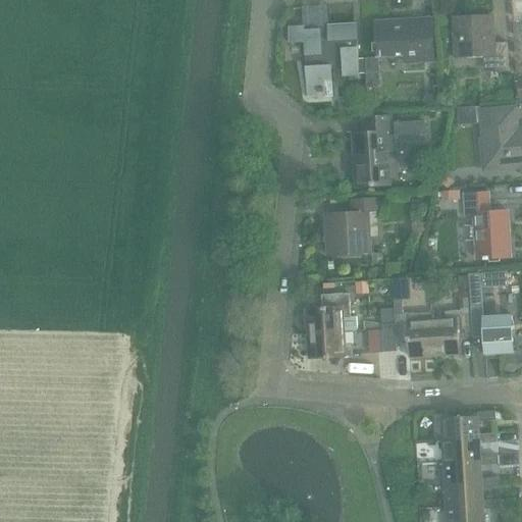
[(484,72),(498,72),(510,71),(508,43),(497,43),(494,15),(454,18),(457,60),(482,58),(484,72)]
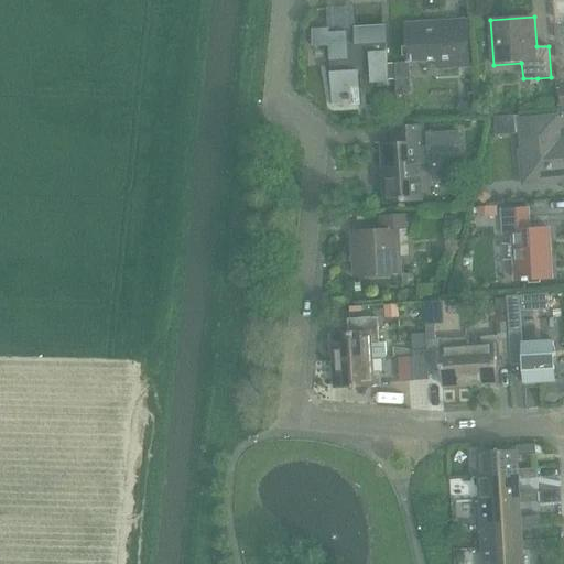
[(440,68),(469,67),(467,25),(446,28),(446,22),(408,24),(410,63),(440,61),(440,68)]
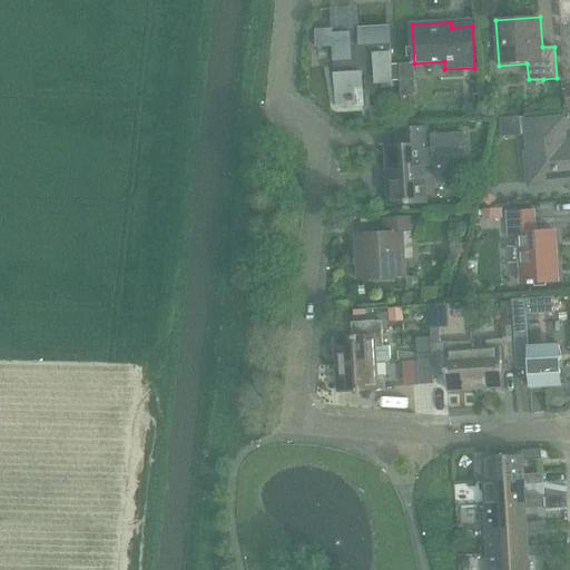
[(375,85),(393,84),(390,26),(357,28),(359,33),(350,33),(350,31),(333,32),(333,29),(315,30),(316,49),(333,48),(336,109),(364,107),(363,76),(374,76),(375,85)]
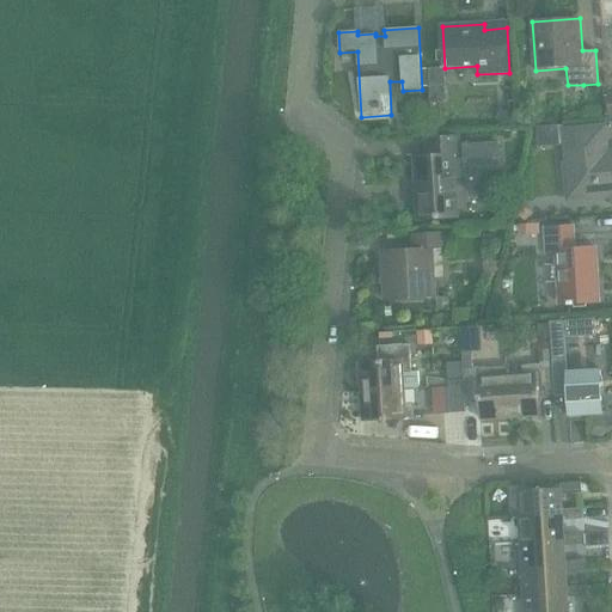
[(503,108),(495,121),(506,128),(514,115),(503,108)]
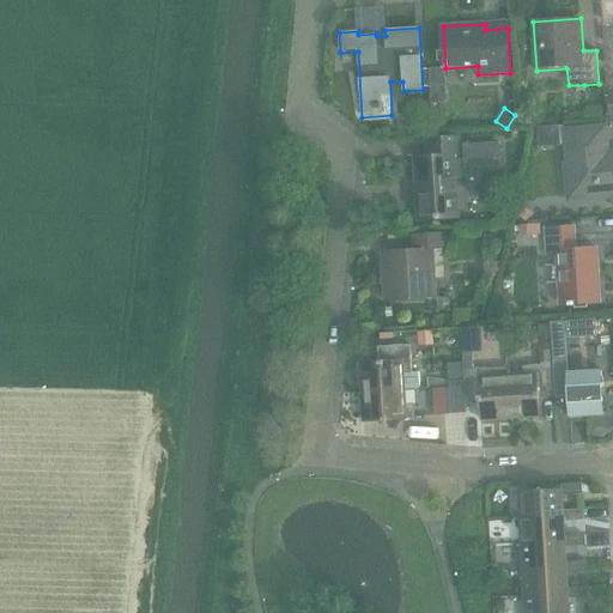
[(569,200),(612,194),(612,152),(608,153),(605,127),(562,132),(569,200)]
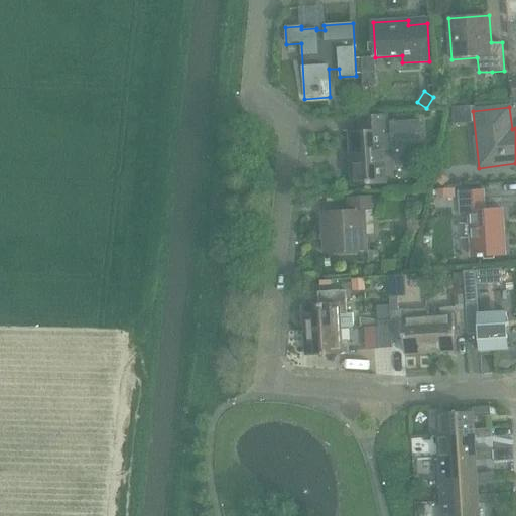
[(386,183),(384,150),(393,149),(393,141),(421,139),(420,120),(390,121),(390,134),(383,134),(383,132),(387,132),(386,116),(358,118),(359,133),(349,134),(352,185),(386,183)]
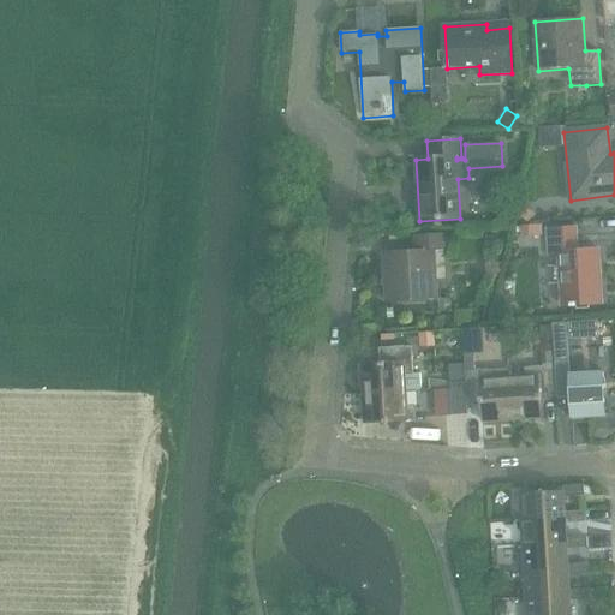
[(527,204),(518,214),(527,222),(536,213),(527,204)]
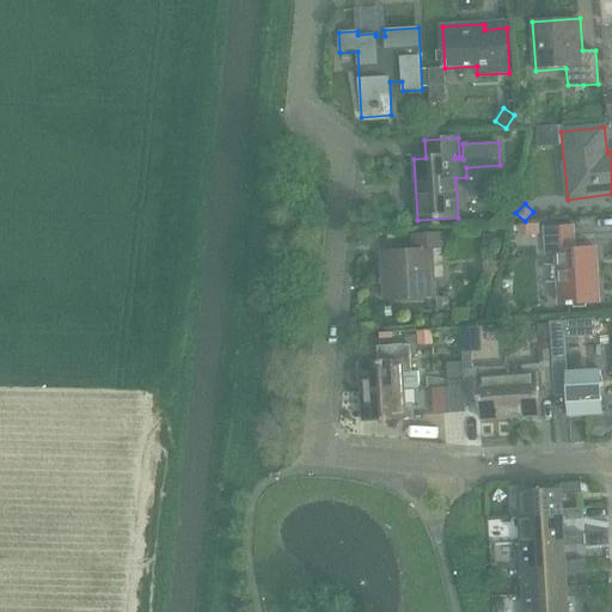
[(538,225),(518,225),(519,237),(538,236),(538,225)]
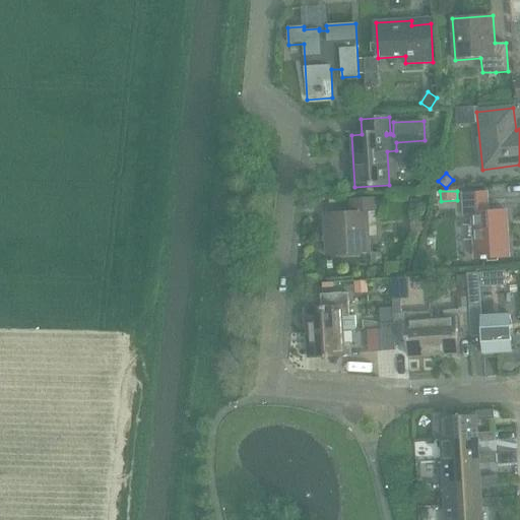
[(475,258),(509,256),(507,212),(489,213),(488,194),(464,195),(465,215),(472,215),(475,258)]
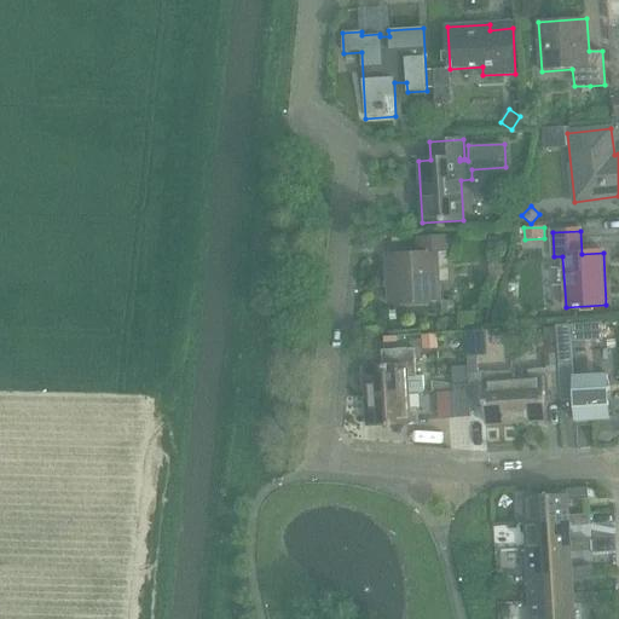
[(437,253),(450,252),(449,235),(415,237),(415,252),(385,253),(388,304),(440,300),(437,253)]
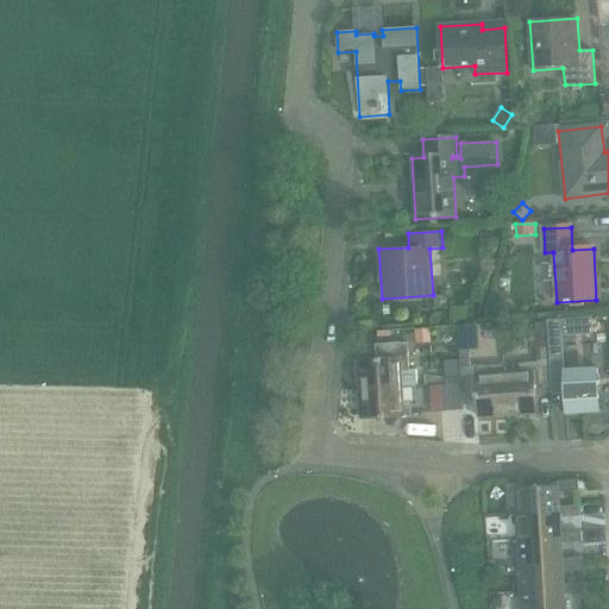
[(490,233),(478,233),(478,246),(489,246),(490,233)]
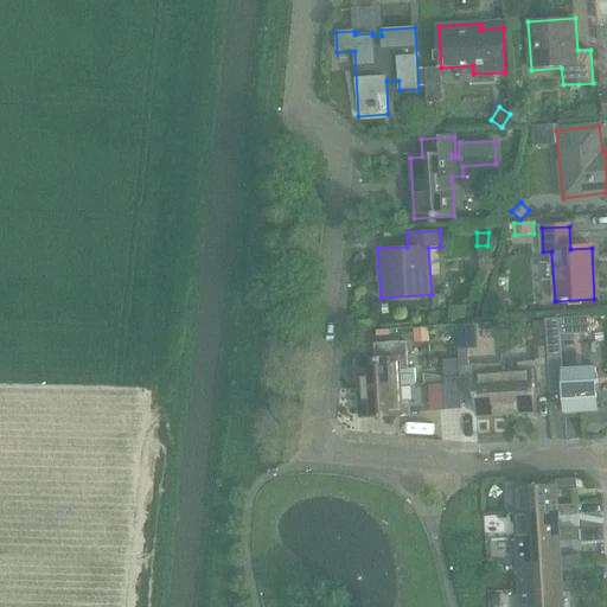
[(445,295),(432,295),(433,308),(445,308),(445,295)]
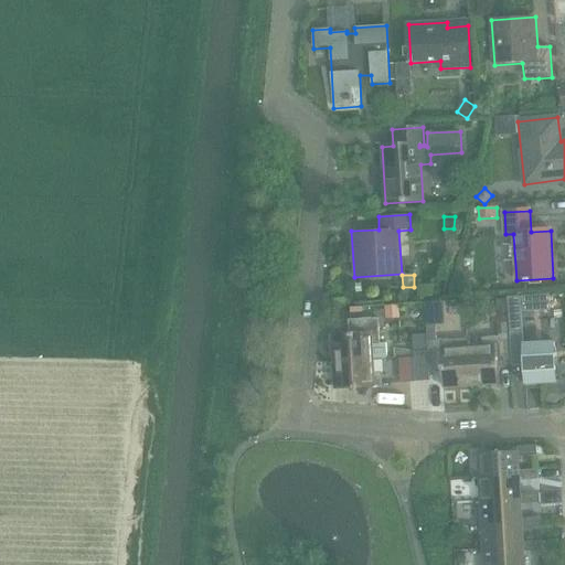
[(520,296),(507,297),(508,320),(511,364),(523,363),(524,383),(556,382),(554,342),(522,343),(520,296)]
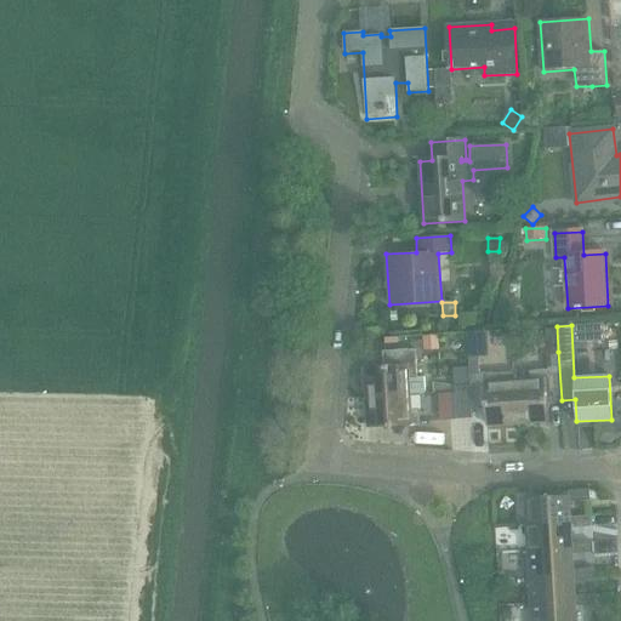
[(556,330),(545,330),(546,345),(556,343),(556,330)]
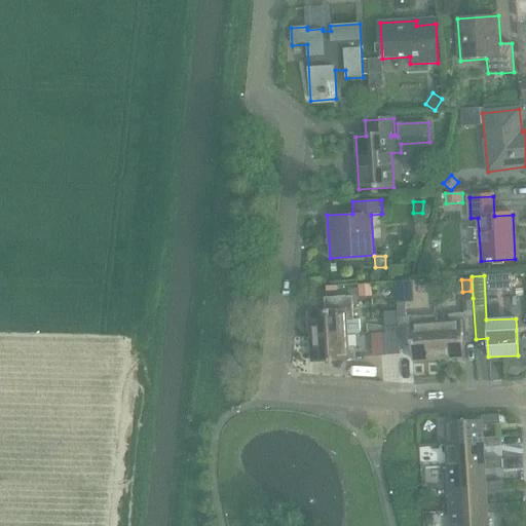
[(371,284),(358,285),(358,297),(372,296),(371,284)]
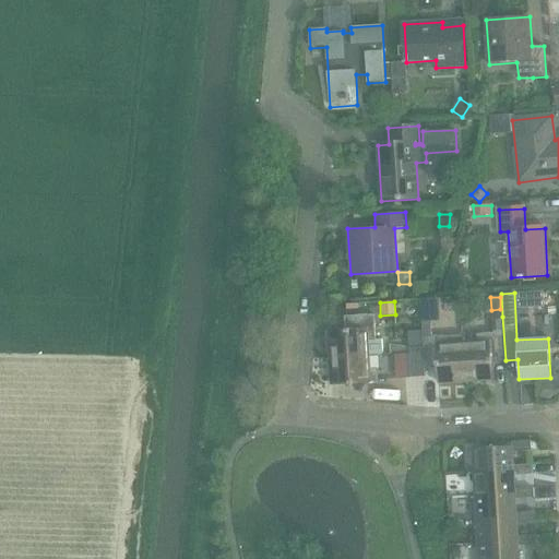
[(368,355),(382,354),(381,340),(375,341),(373,314),(344,317),(345,330),(328,331),(329,357),(368,355)]
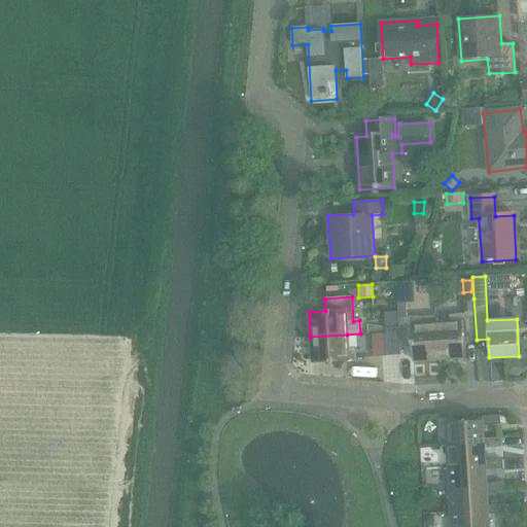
[(463,302),(464,313),(449,314),(450,321),(435,322),(437,359),(463,357),(462,341),(464,341),(475,341),(472,301),(463,302)]
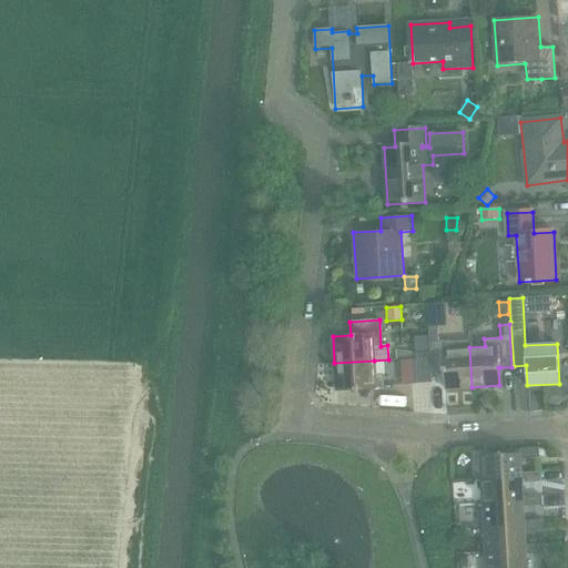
[(428,328),(429,342),(430,352),(416,353),(418,383),(432,382),(432,373),(444,372),(445,388),(472,387),(469,347),(455,348),(455,340),(437,342),(437,328),(428,328)]
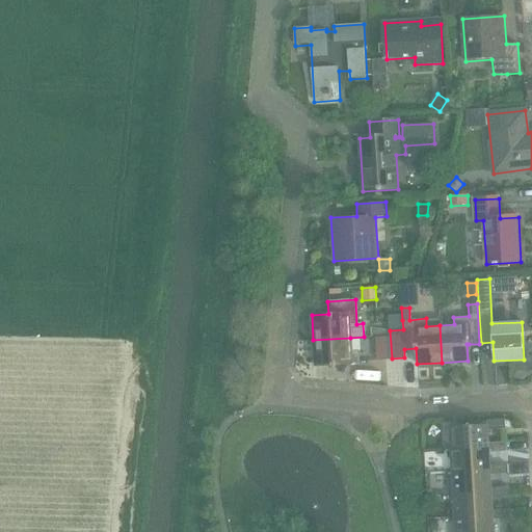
[(350,351),(350,338),(313,340),(315,366),(344,364),(358,363),(358,351),(350,351)]
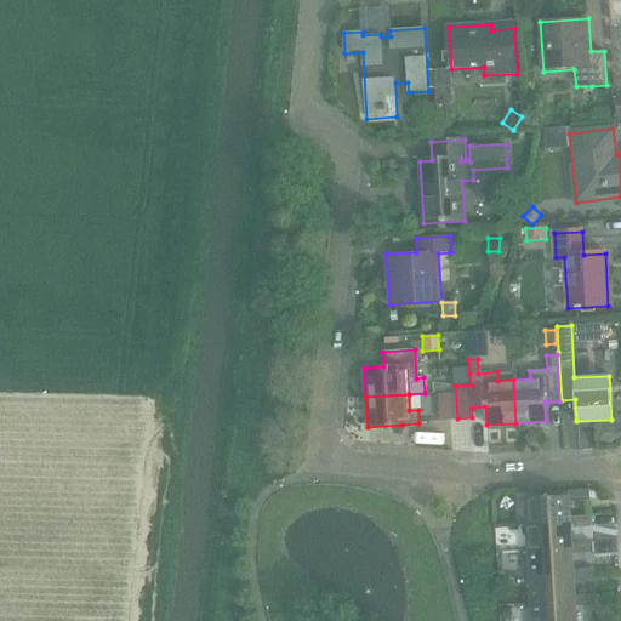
[(569,495),(524,497),(525,524),(570,520),(570,516),(569,501),(588,500),(587,489),(569,490),(569,495)]
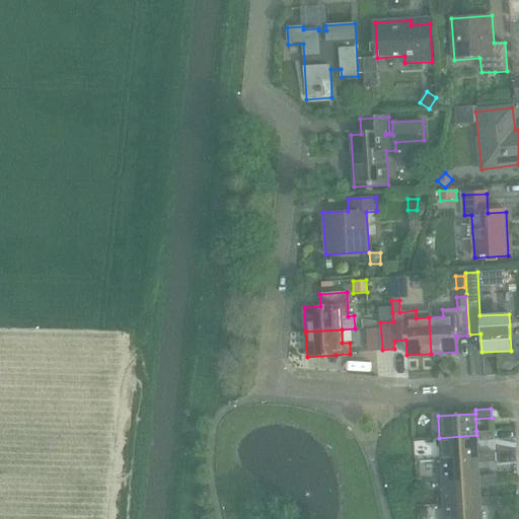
[(493,439),(493,431),(488,431),(476,431),(476,435),(439,438),(440,459),(478,457),(477,453),(477,440),(493,439)]
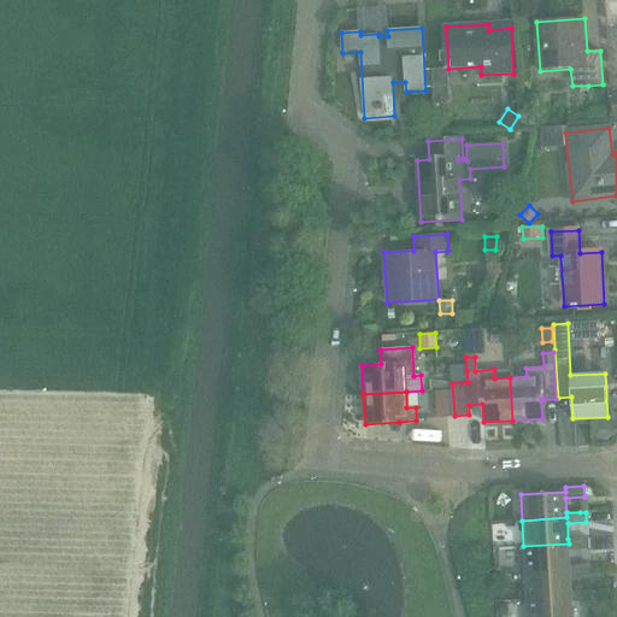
[(587,538),(568,539),(569,544),(523,546),(524,571),(570,569),(569,564),(569,550),(587,548),(587,538)]
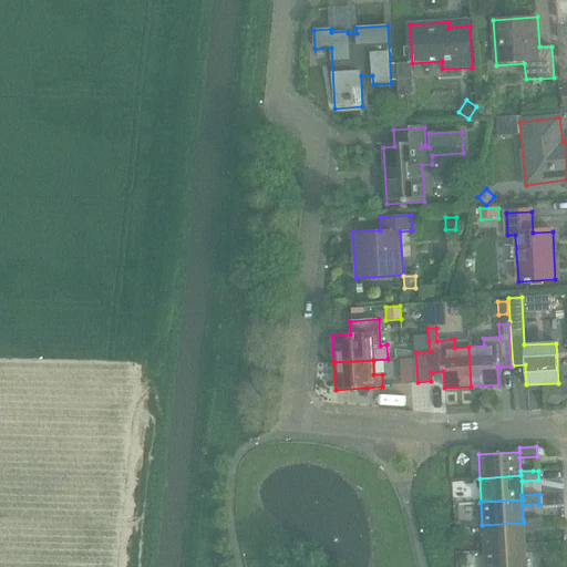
[(540,517),(523,518),(524,523),(482,525),(483,548),(525,546),(525,543),(524,528),(540,527),(540,517)]
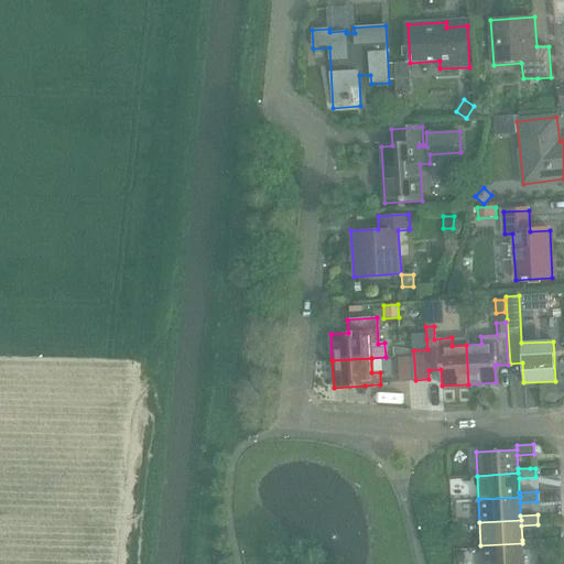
[(522,543),(480,545),(481,563),(522,563),(522,550),(540,549),(539,539),(522,540),(522,543)]
